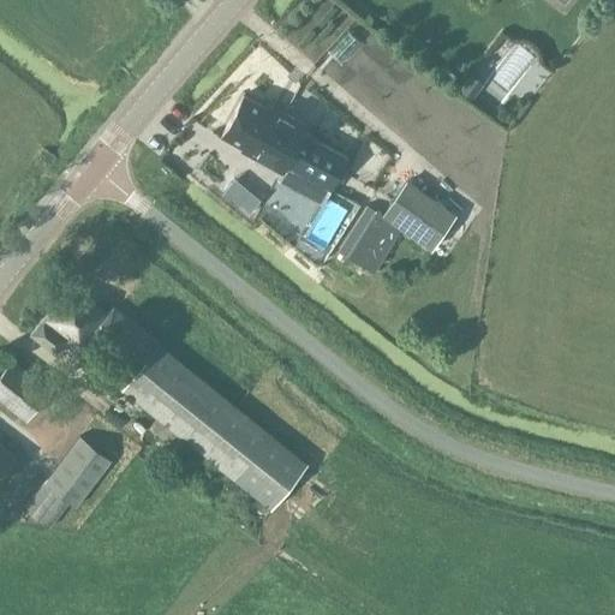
[(515,78),(539,46),(529,37),(503,69),(515,78)]
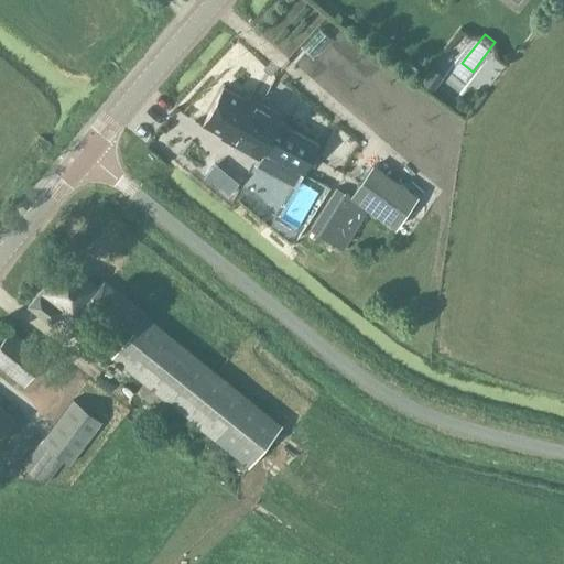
[(444,77),(433,68),(422,83),(433,91),(444,77)]
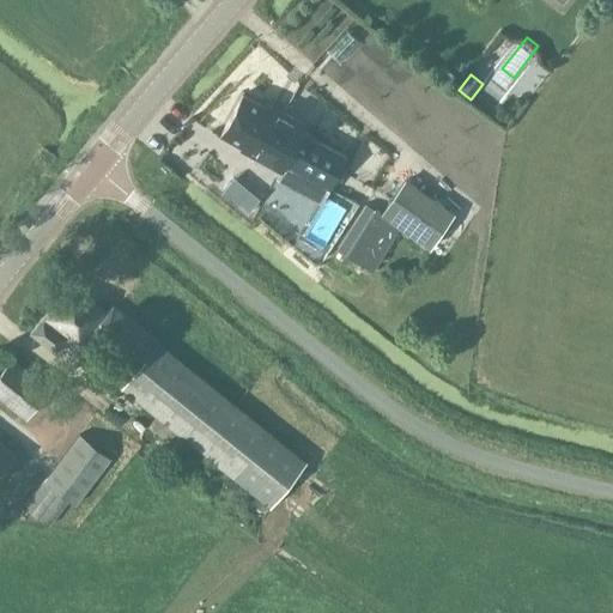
[(243,95),(220,134),(241,146),(240,150),(279,173),(305,127),(266,104),(263,107),(243,95)]
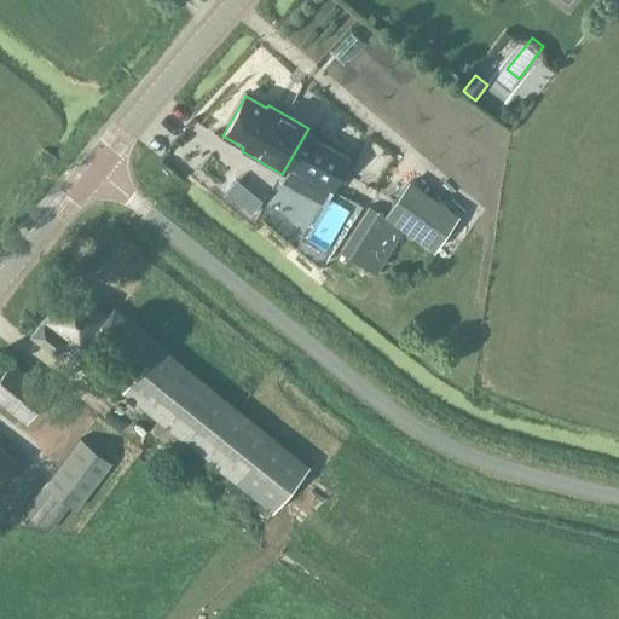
[(306,134),(288,166),(333,190),(351,158),(306,134)]
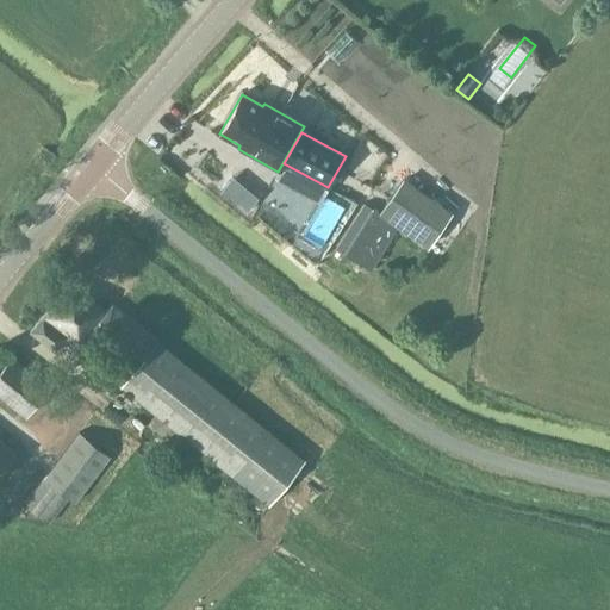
[(367,200),(336,250),(372,272),(399,226),(428,248),(453,212),(404,179),(383,210),(367,200)]
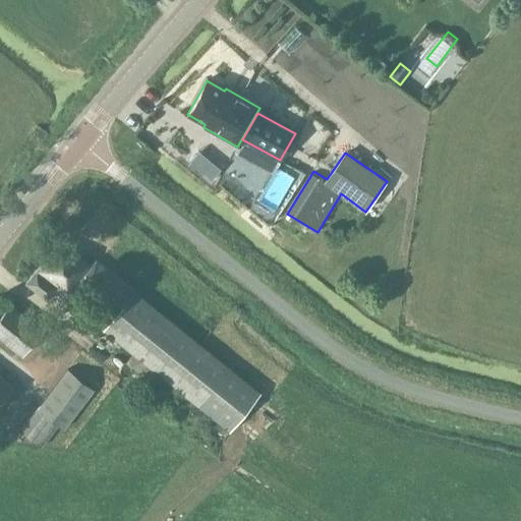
[(74,284),(113,315),(103,329),(230,430),(261,392),(134,290),(97,259),(92,266),(60,240),(26,282),(48,299),(55,290),(64,297),(74,284)]
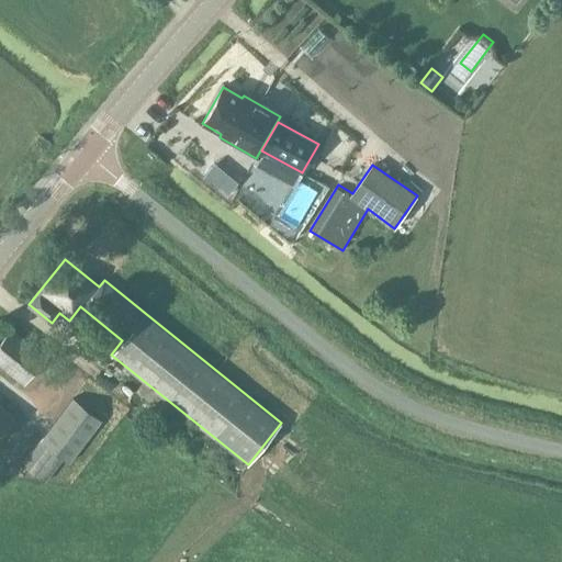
[(0,343),(0,363),(24,383),(46,357),(11,329),(0,343)]
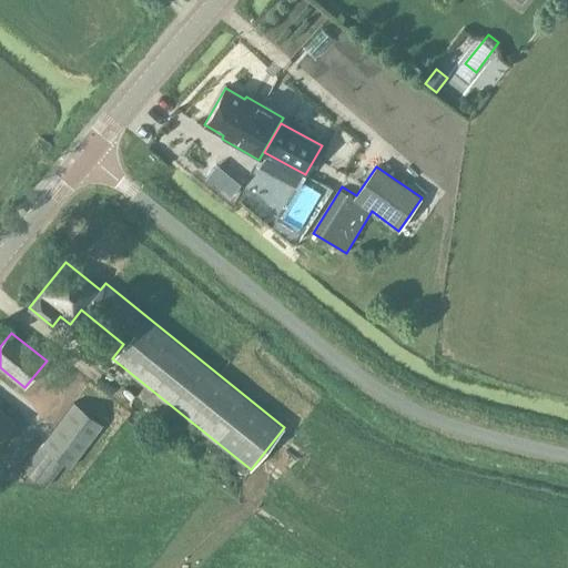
[(138,395),(162,415),(169,406),(144,387),(138,395)]
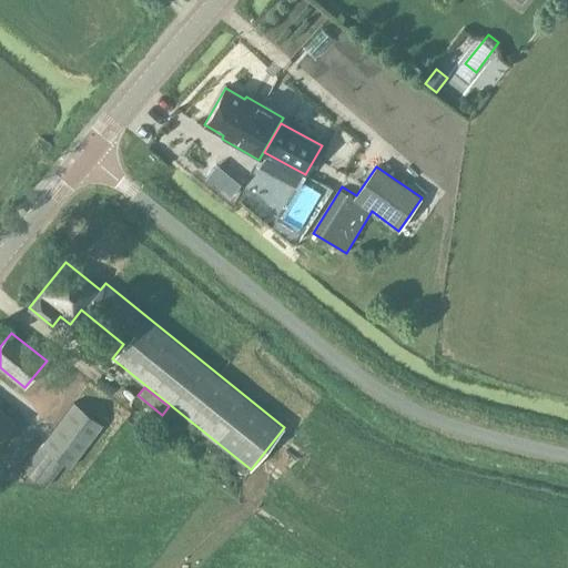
[(41,446),(70,468),(103,425),(74,403),(41,446)]
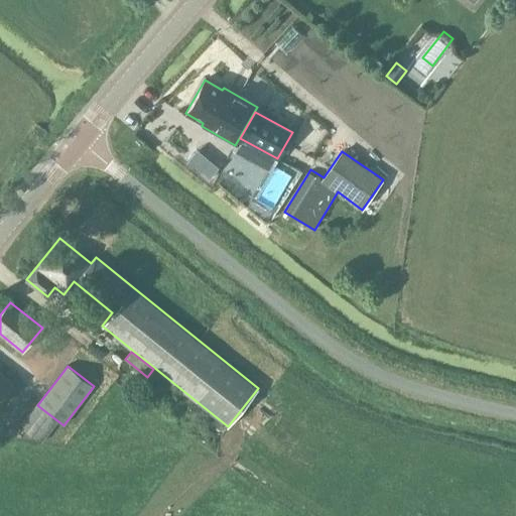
[(0,398),(11,384),(0,375),(0,398)]
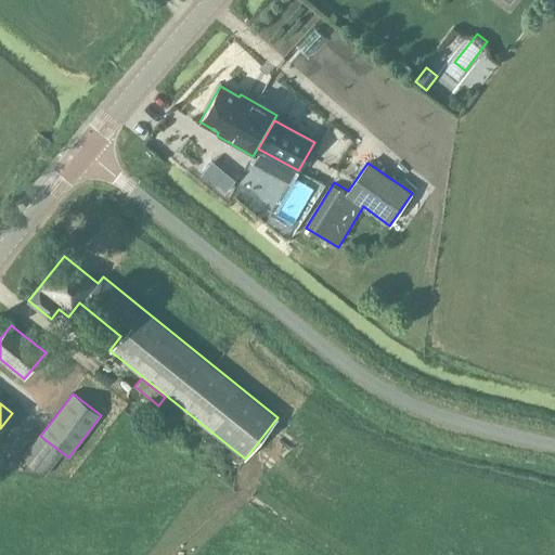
[(61,454),(39,437),(20,461),(41,478),(61,454)]
